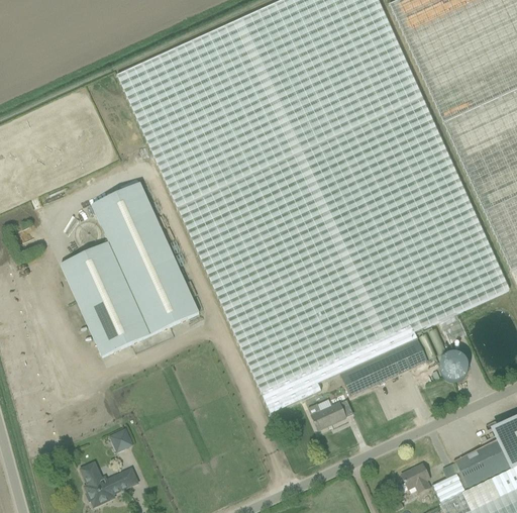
[(317,382),(339,371),(416,336),(415,331),(456,312),(509,289),(379,0),(279,0),(117,74),(269,412),(320,389),(317,382)]
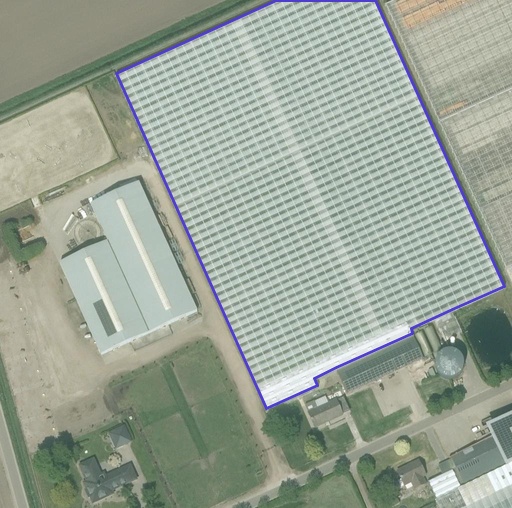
[(385,0),(505,266),(511,262),(511,0),(385,0)]
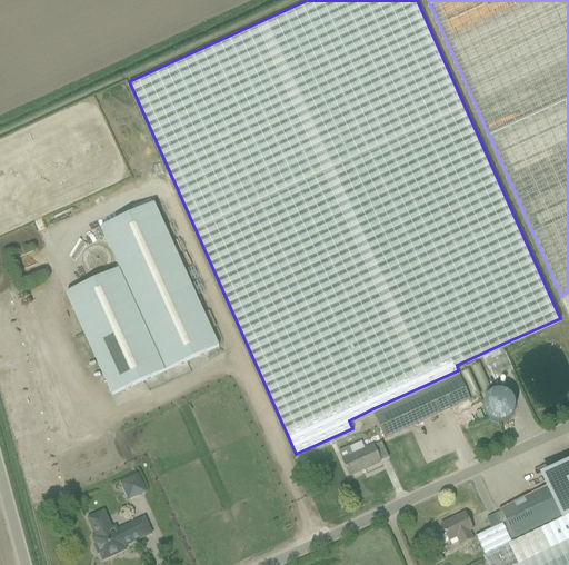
[(119,266),(66,289),(112,393),(145,378),(149,388),(191,368),(187,358),(219,344),(153,200),(100,225),(119,266)]
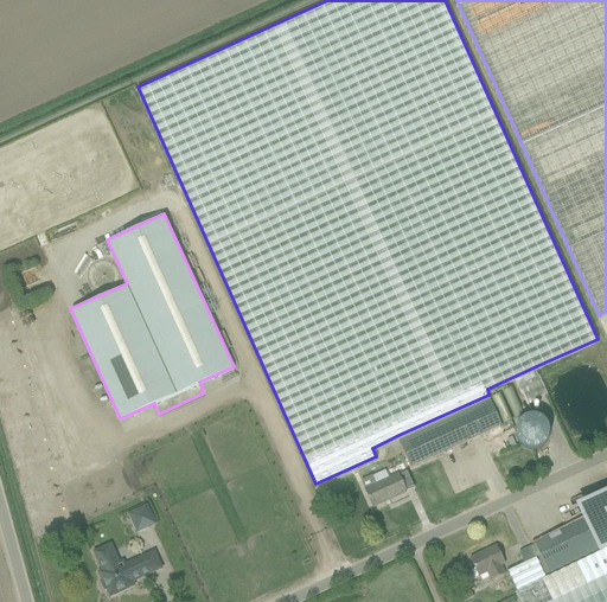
[(515,379),(522,399),(542,392),(535,372),(522,376),(522,377),(515,379)]
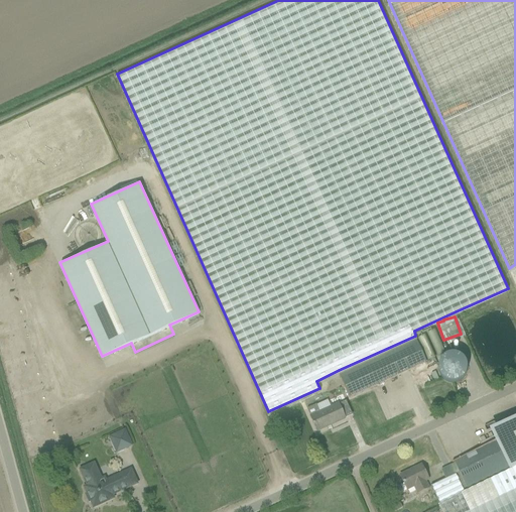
[(415,336),(339,370),(350,394),(426,359),(415,336)]
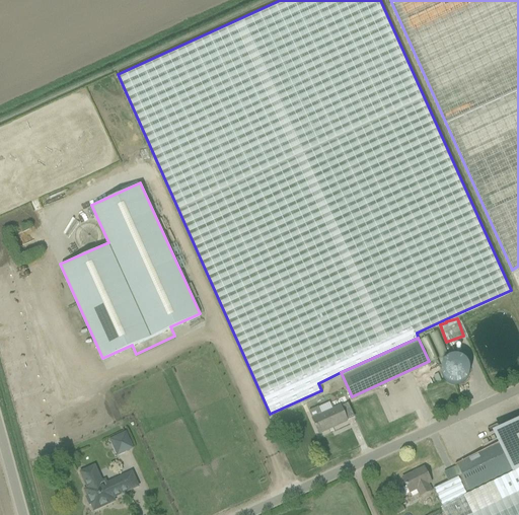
[(464,361),(442,349),(431,371),(453,383),(464,361)]
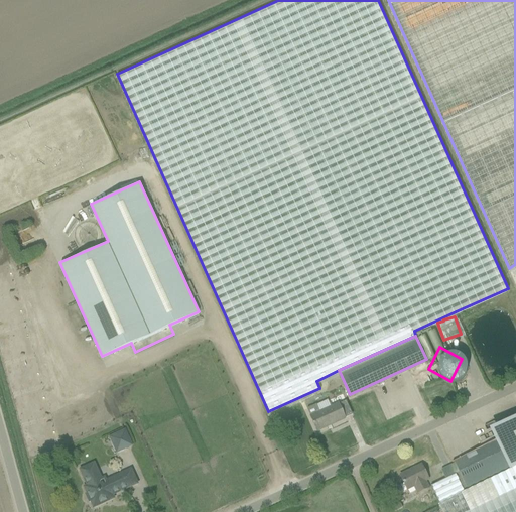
[(309,414),(316,428),(345,415),(339,400),(319,409),(316,401),(307,405),(310,413),(309,414)]
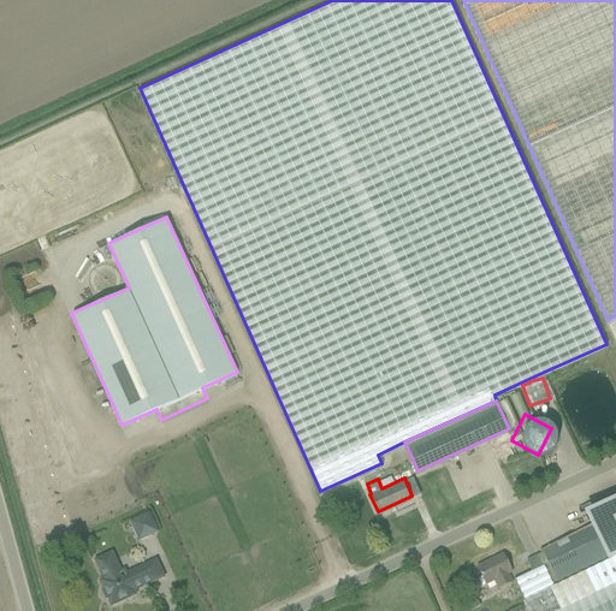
[(615,553),(615,505),(612,499),(588,511),(593,522),(610,557),(615,553)]
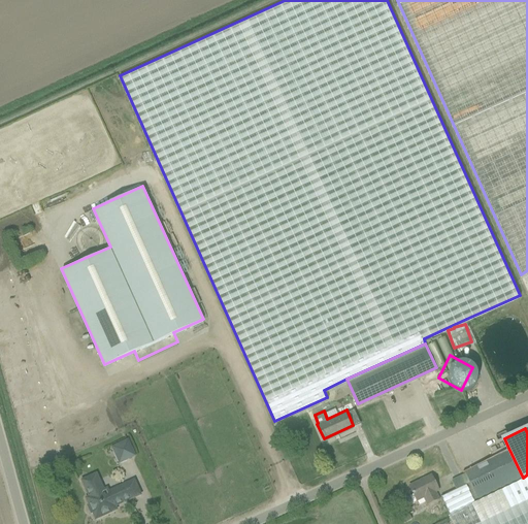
[(110,440),(117,459),(134,454),(129,435),(110,440)]
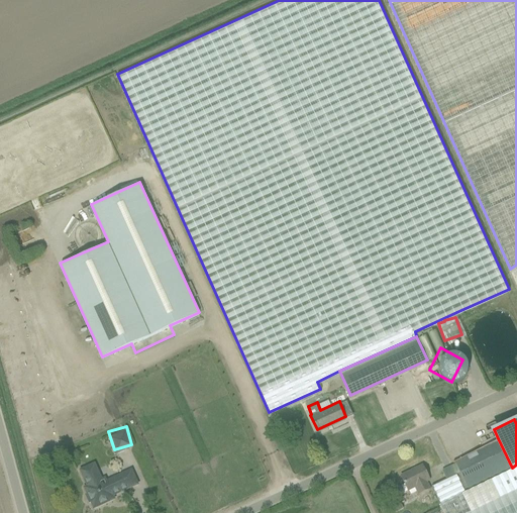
[(432,484),(436,493),(440,502),(462,491),(512,468),(498,438),(452,460),(453,460),(455,460),(459,470),(432,484)]
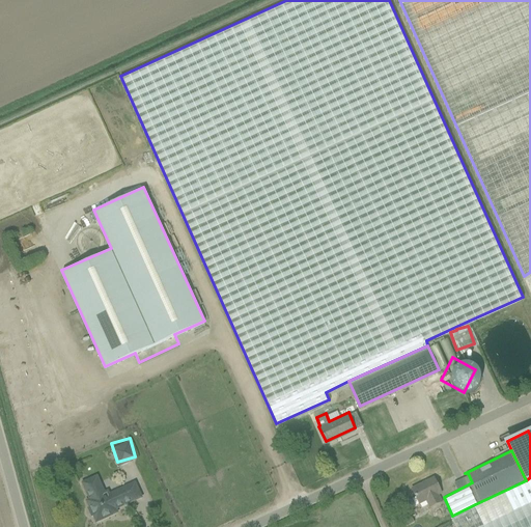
[(100,479),(99,479),(96,474),(83,480),(90,497),(87,498),(89,504),(88,505),(92,514),(93,512),(96,519),(108,514),(108,515),(115,510),(117,509),(115,506),(141,495),(135,480),(109,492),(108,489),(105,490),(100,479)]
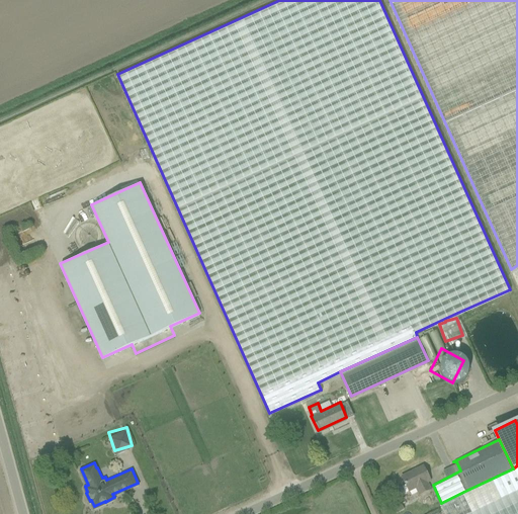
[(430,479),(423,463),(416,466),(417,468),(403,476),(409,489),(415,486),(419,492),(430,487),(427,481),(430,479)]
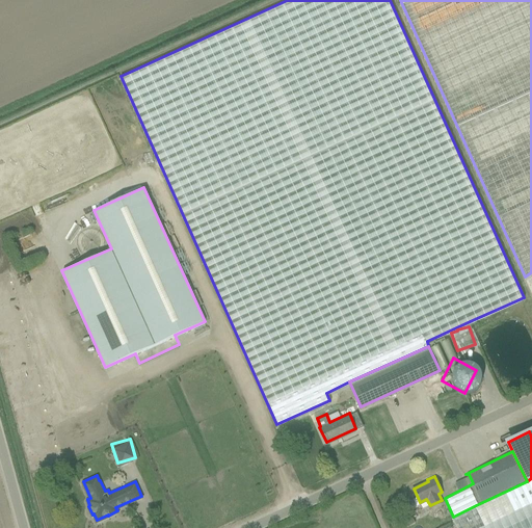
[(531,527),(531,478),(527,481),(476,505),(453,517),(458,527),(531,527)]
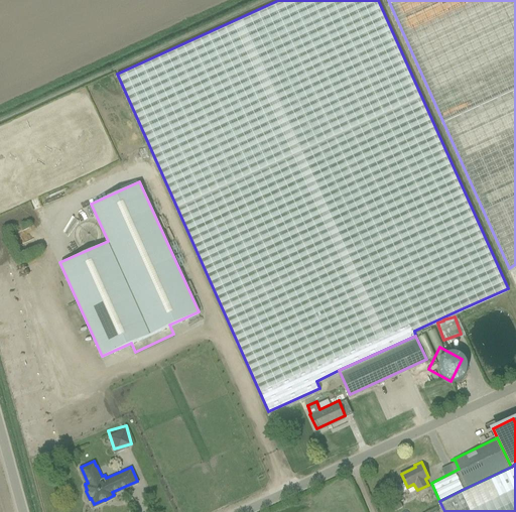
All buildings are outlined.
